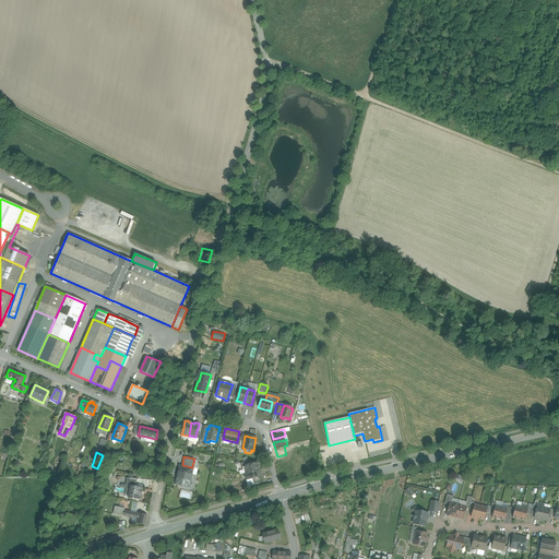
[(245,470),(246,473),(259,470),(258,463),(249,465),(244,466),(245,470)]
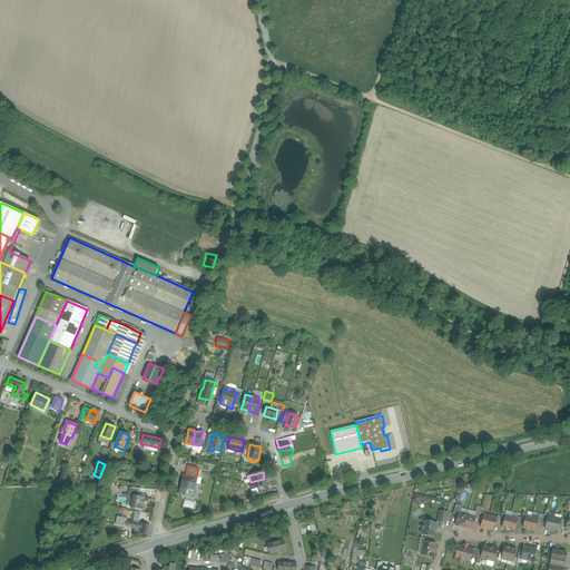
[(196,477),(186,474),(185,477),(184,477),(183,482),(182,482),(180,487),(180,488),(182,488),(180,493),(186,494),(187,495),(189,497),(190,495),(193,495),(194,490),(195,489),(196,487),(195,484),(195,483),(196,477)]
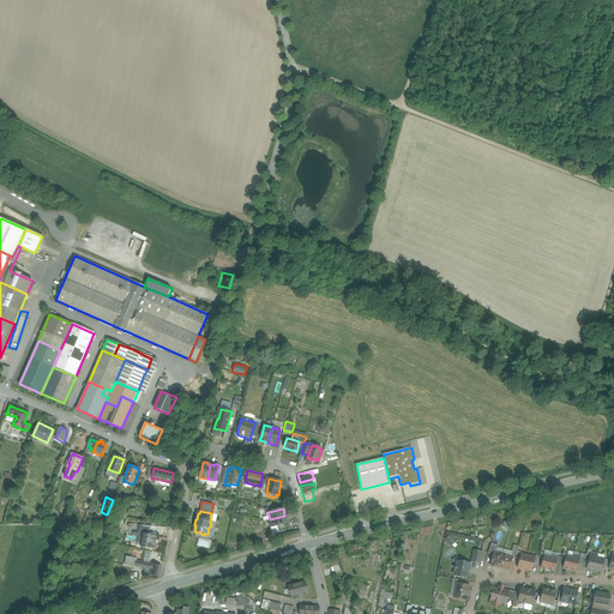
[(284,516),(270,519),(271,527),(277,525),(287,523),(284,516)]
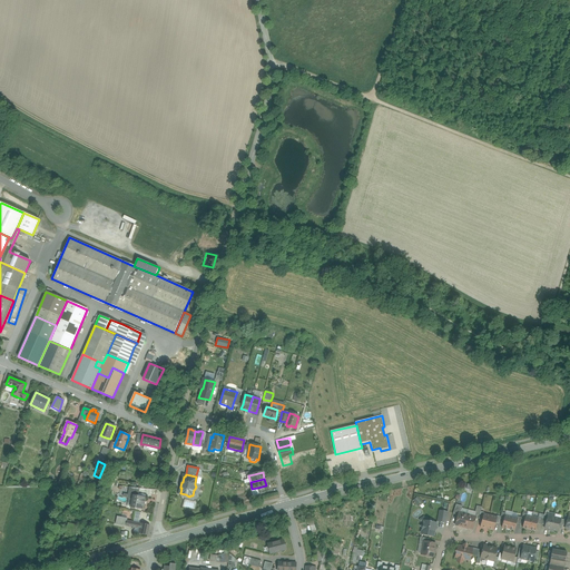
[(140,488),(129,488),(128,494),(128,499),(133,499),(134,495),(138,497),(140,488)]
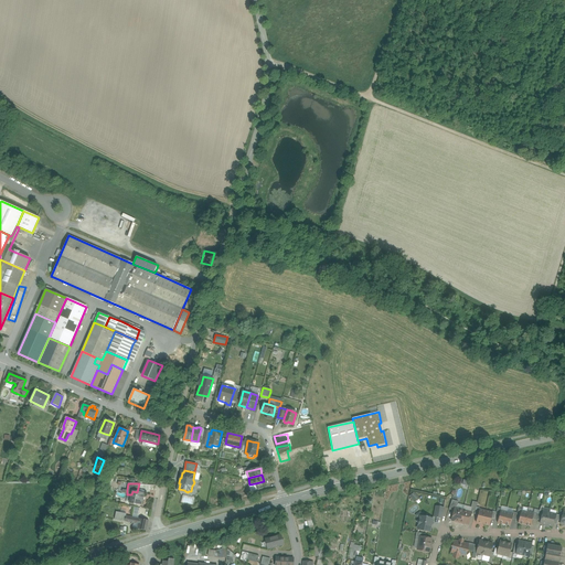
[(137,492),(132,491),(131,494),(129,503),(141,505),(144,493),(137,492)]
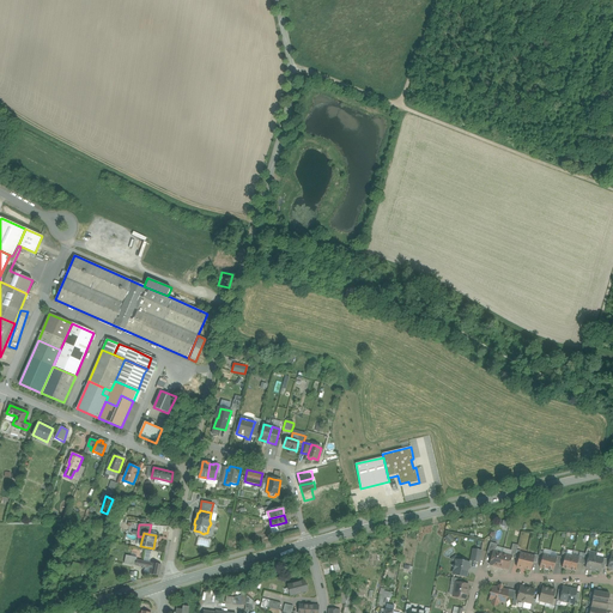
[(199,536),(196,545),(210,548),(212,540),(199,536)]
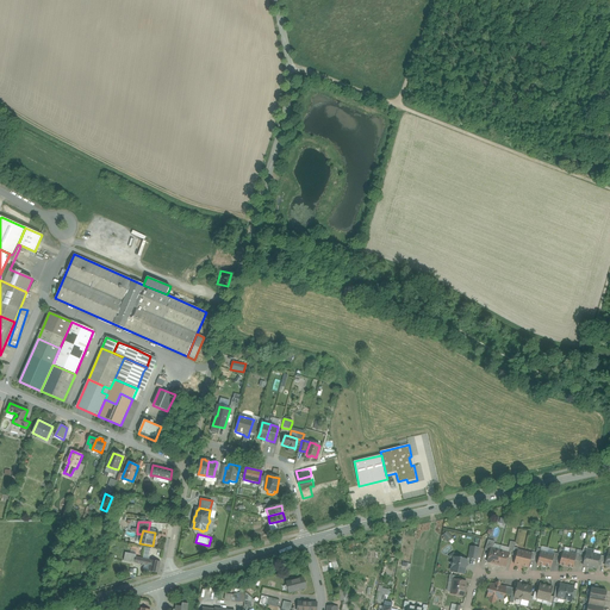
[(495,541),(489,540),(485,551),(490,552),(491,549),(492,549),(493,545),(495,541)]
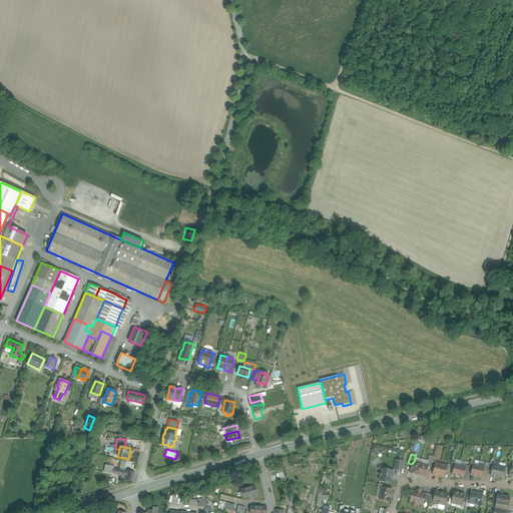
[(403,461),(396,460),(394,469),(401,470),(403,461)]
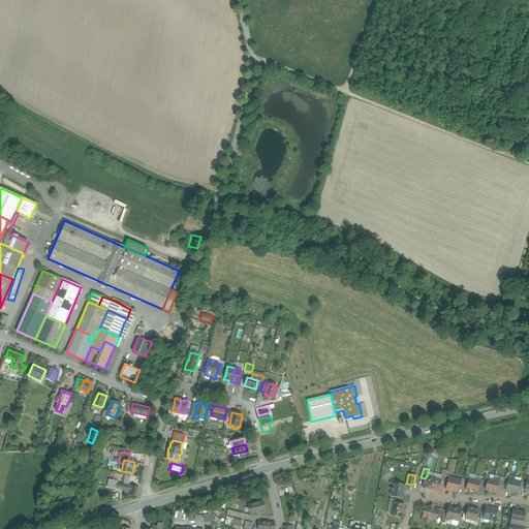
[(427,476),(426,476),(425,478),(423,488),(430,489),(430,490),(434,491),(435,490),(439,491),(441,480),(440,479),(433,478),(427,476)]
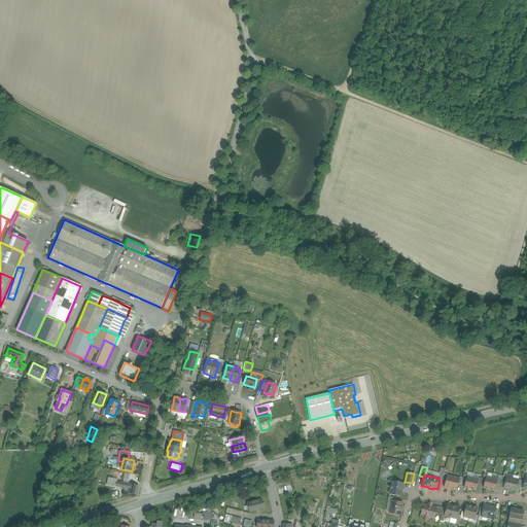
[(448,476),(447,476),(446,481),(444,487),(456,490),(458,484),(459,481),(459,479),(448,476)]
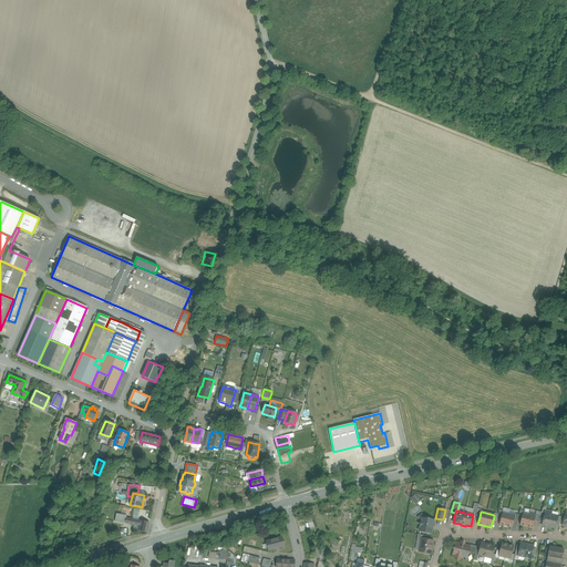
[(501,517),(500,525),(505,526),(508,514),(503,513),(501,517)]
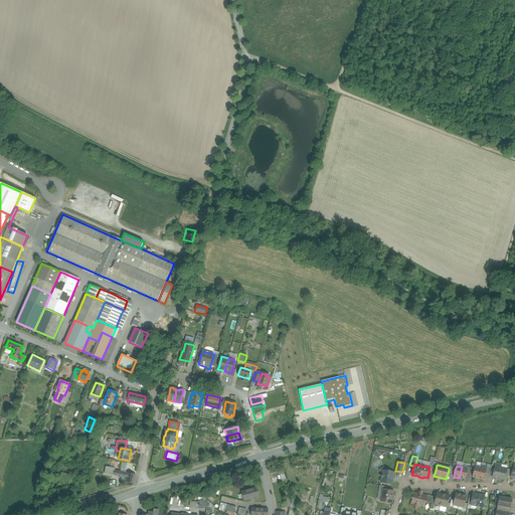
[(475,466),(474,470),(472,477),(478,478),(481,467),(475,466)]
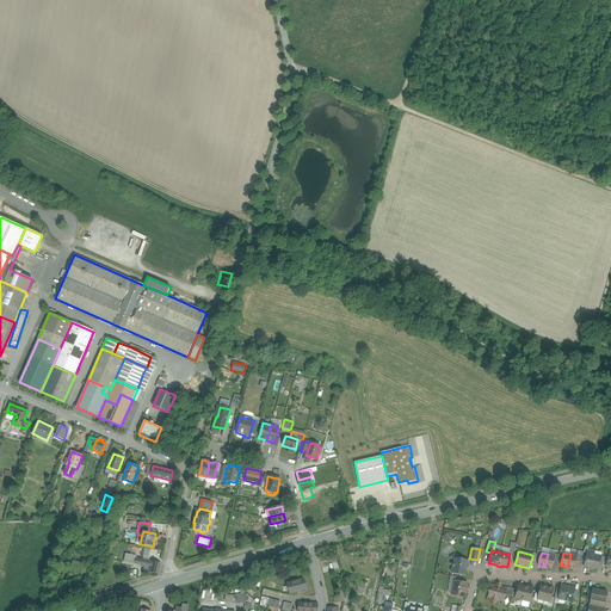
[(594,555),(587,553),(585,563),(584,566),(591,568),(594,555)]
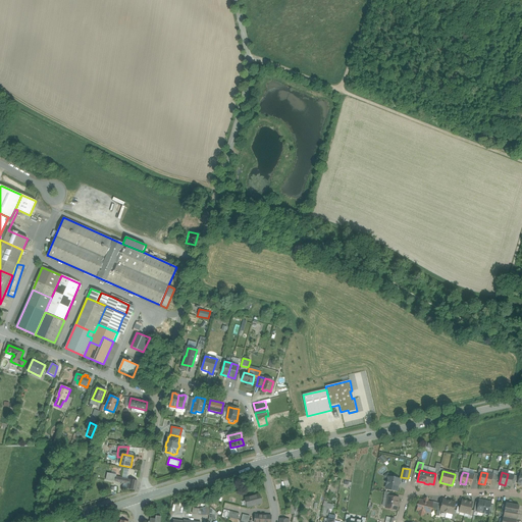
[(474,474),(468,473),(465,484),(471,486),(473,479),(474,474)]
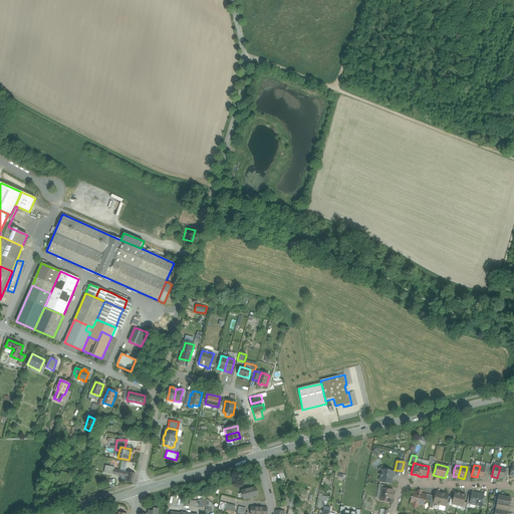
[(485,468),(480,466),(477,477),(483,479),(484,472),(485,468)]
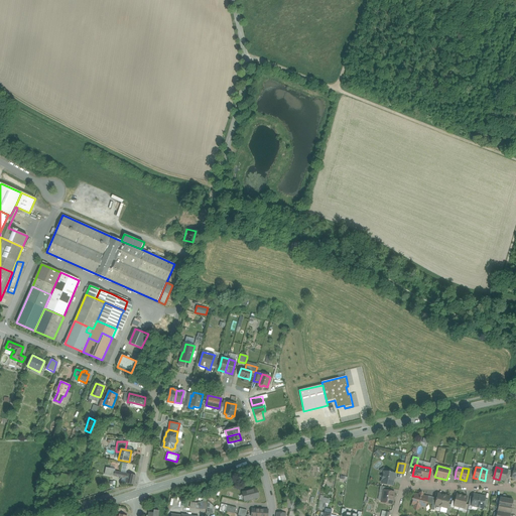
[(502,469),(499,480),(505,481),(508,470),(502,469)]
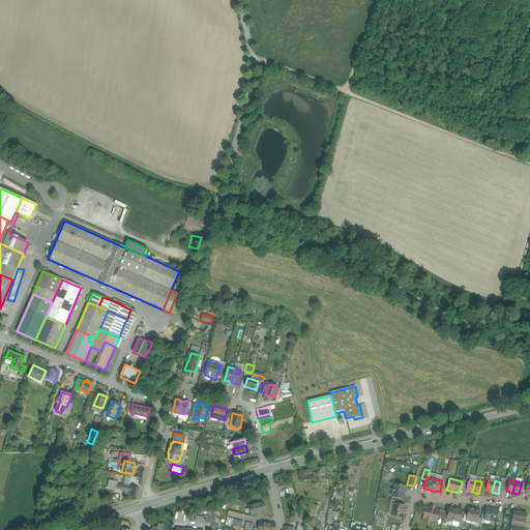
[(401,482),(398,484),(394,484),(393,488),(390,490),(392,493),(391,496),(403,499),(404,493),(407,491),(405,489),(406,487),(403,486),(402,486),(401,482)]
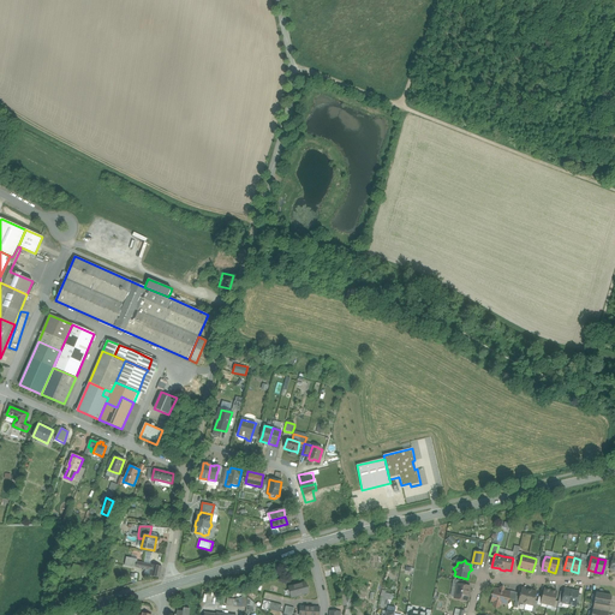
[(162,567),(151,565),(143,563),(143,568),(142,568),(145,569),(150,571),(149,575),(160,578),(162,567)]
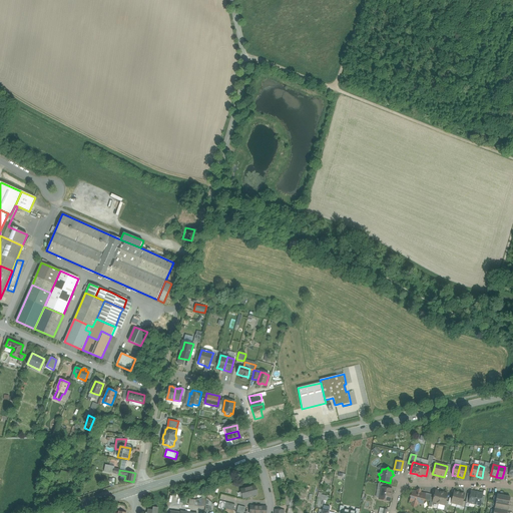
[(68,473),(62,471),(59,483),(65,484),(68,473)]
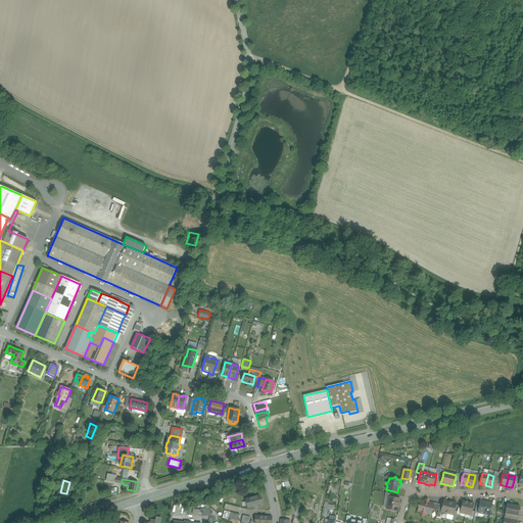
[(263,504),(260,495),(246,500),(248,508),(263,504)]
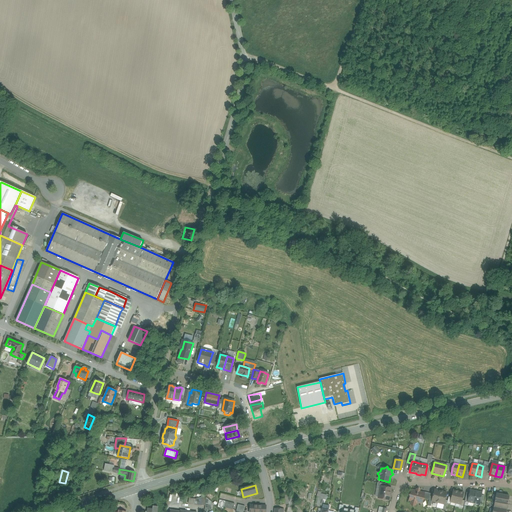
[(386,487),(381,486),(380,488),(378,498),(383,499),(384,500),(386,501),(387,500),(389,500),(391,488),(386,487)]
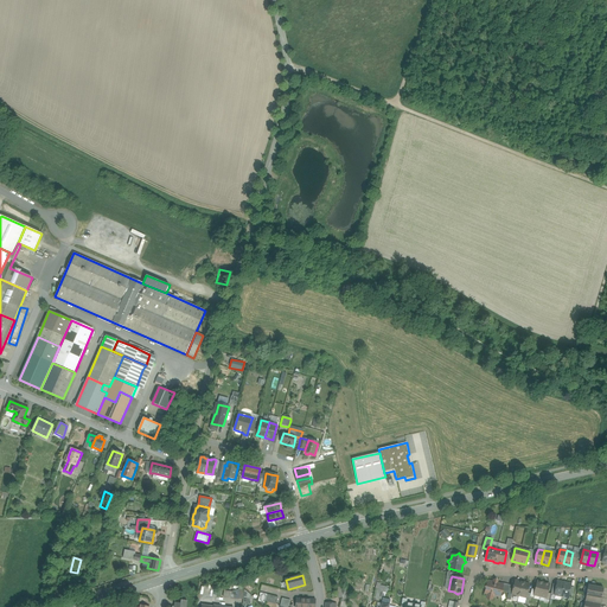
[(493,582),(489,581),(485,593),(487,594),(487,596),(493,598),(493,595),(498,596),(499,592),(502,593),(502,590),(503,585),(502,585),(497,583),(497,582),(493,581),(493,582)]
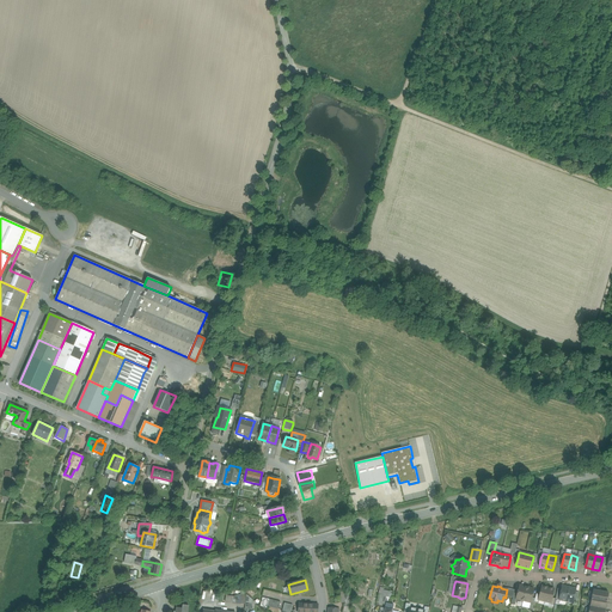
[(527,587),(519,586),(518,594),(516,599),(524,601),(527,587)]
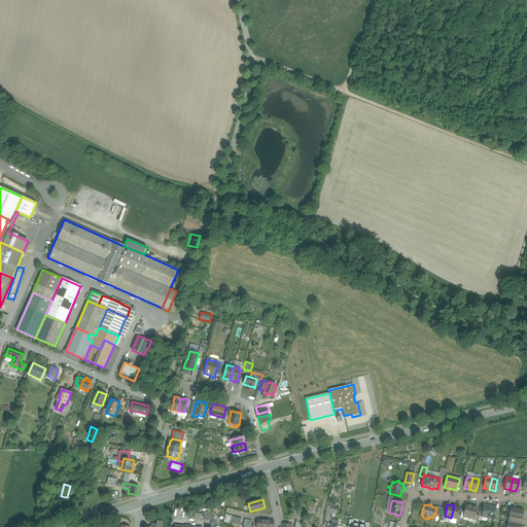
[(460,507),(454,505),(451,518),(457,519),(458,515),(460,507)]
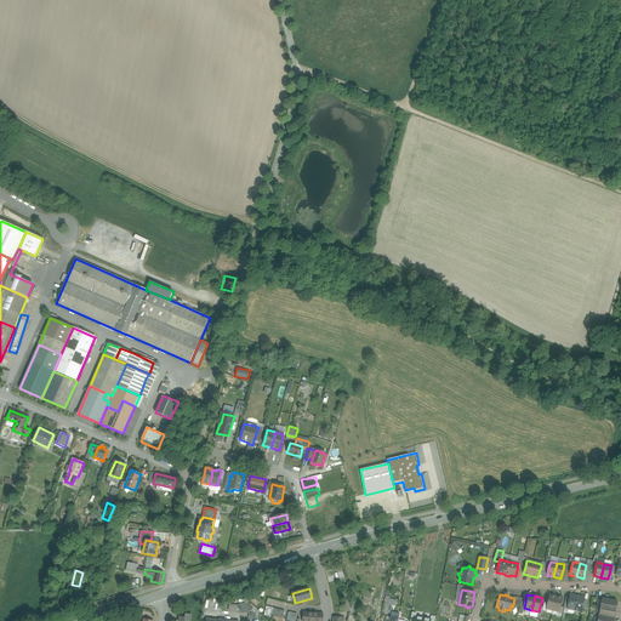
[(617,602),(602,598),(598,615),(614,619),(617,602)]
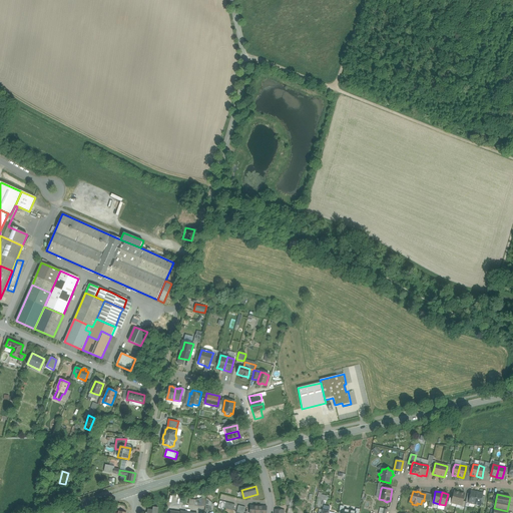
[(235,505),(225,502),(224,509),(233,511),(235,505)]
